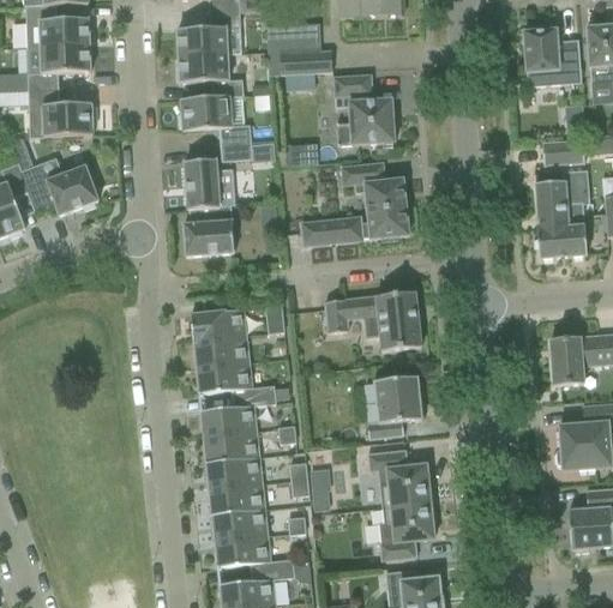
[(209,0),(209,12),(240,11),(239,0),(209,0)]
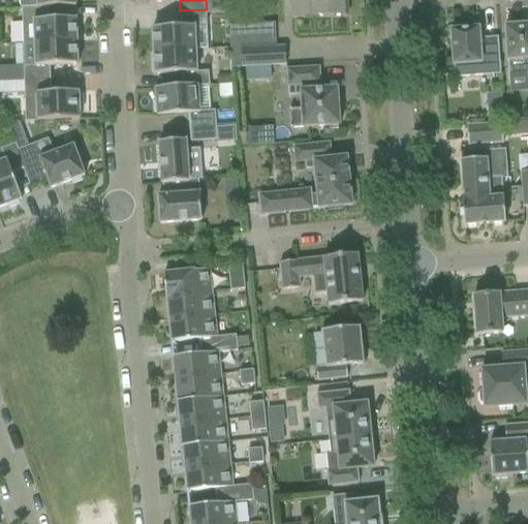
[(347,12),(346,0),(290,0),(291,13),(327,13),(347,12)]
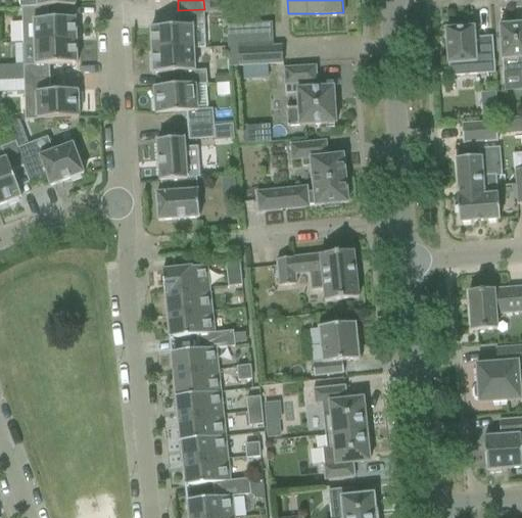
[(38,3),(21,4),(24,40),(77,38),(76,14),(56,15),(48,15),(48,3),(38,3)]
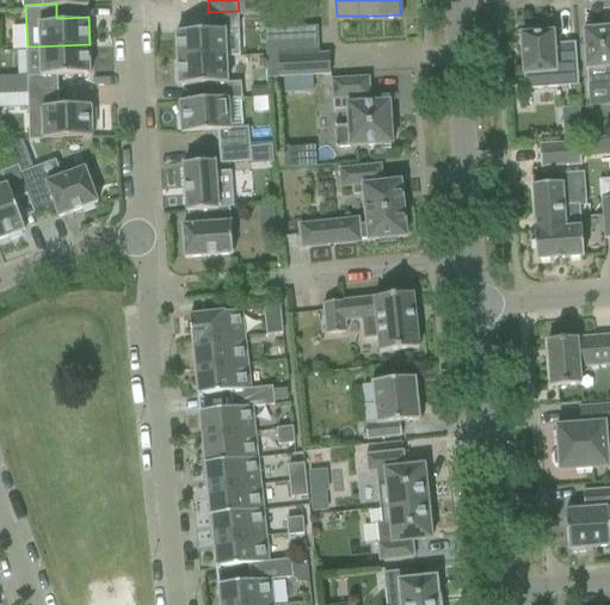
[(199,28),(177,29),(178,55),(227,53),(240,53),(239,26),(239,11),(208,12),(209,26),(199,28)]
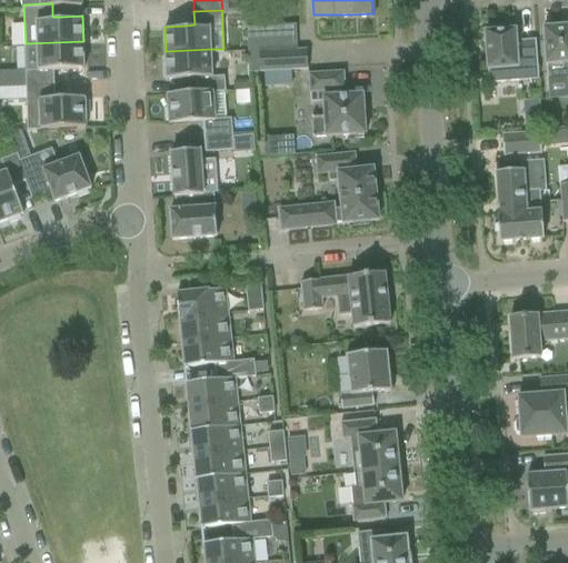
[(567,22),(544,24),(546,47),(547,74),(567,72),(567,22)]
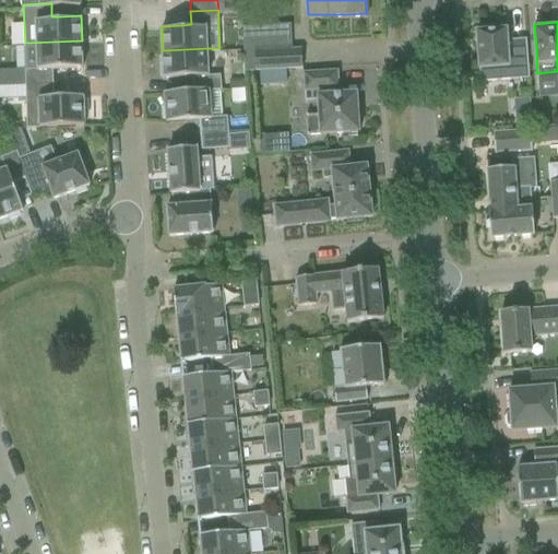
[(530,74),(527,57),(526,35),(508,37),(507,26),(476,28),(479,65),(481,78),(530,74)]
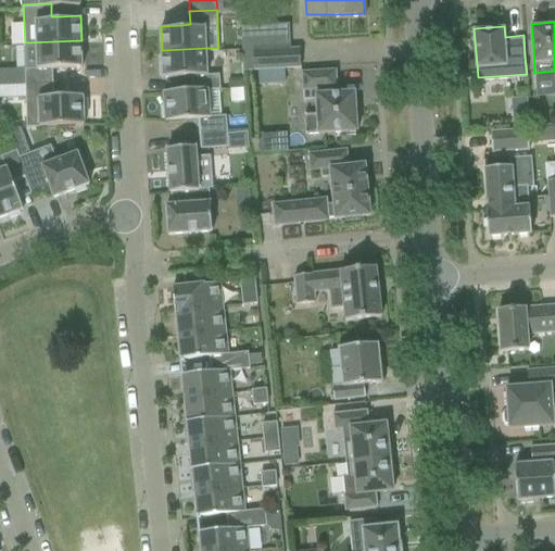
[(300,45),(290,45),(290,39),(253,40),(254,66),(257,66),(285,65),(301,64),(300,45)]
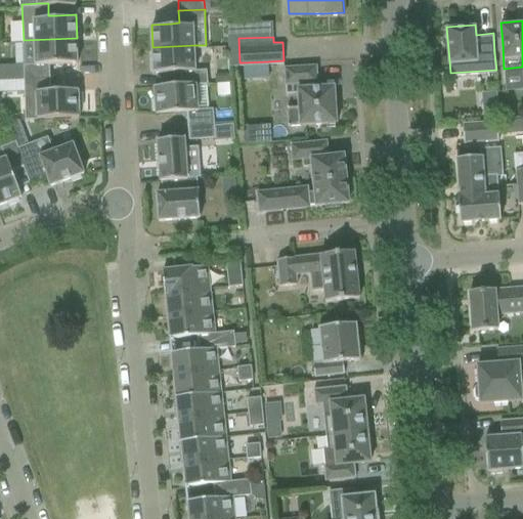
[(77,38),(24,40),(25,76),(50,75),(50,61),(57,61),(78,60),(77,38)]
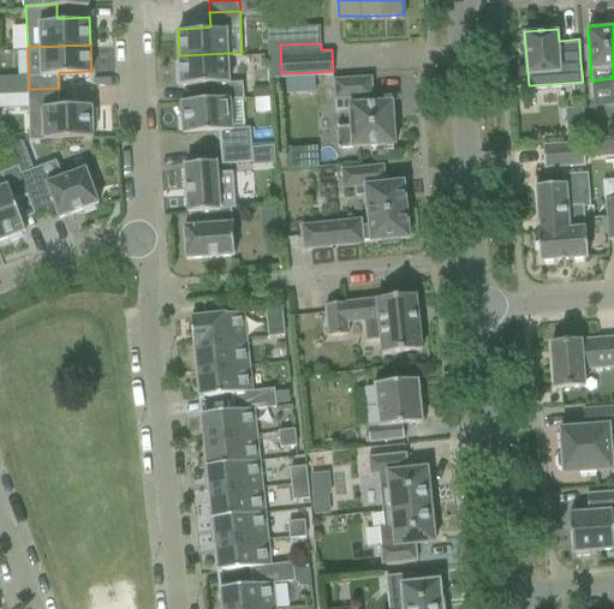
[(230,79),(228,53),(179,55),(179,59),(178,59),(178,58),(176,58),(177,79),(179,79),(179,78),(180,78),(180,82),(203,82),(213,82),(214,96),(231,95),(243,95),(244,95),(243,78),(230,79)]
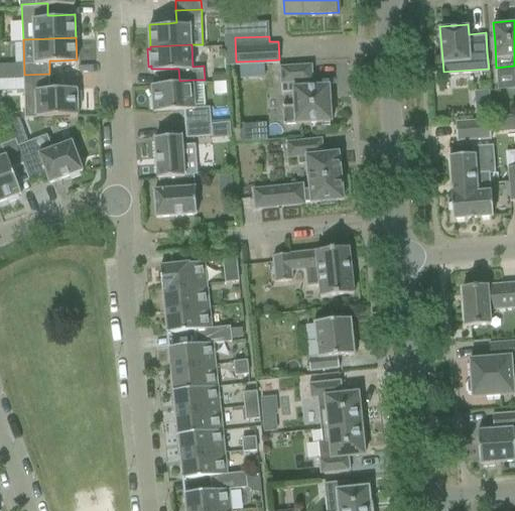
[(265,75),(264,60),(239,61),(240,76),(265,75)]
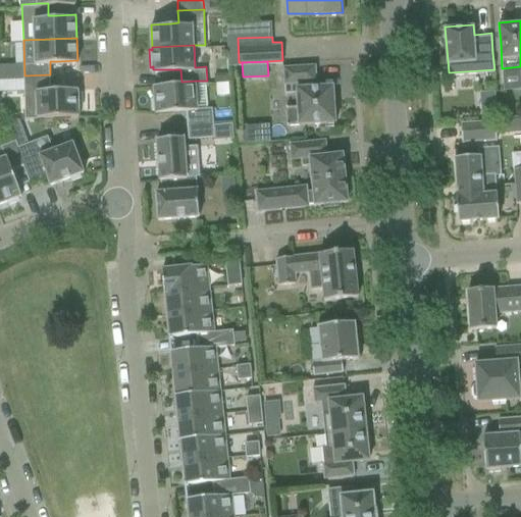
[(315,62),(283,64),(284,82),(285,91),(297,90),(298,103),(287,104),(288,122),(335,120),(333,84),(316,85),(316,80),(315,62)]
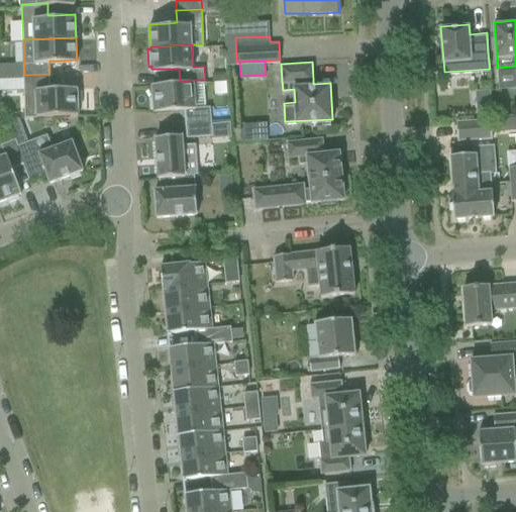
[(50,87),(49,74),(24,75),(25,115),(79,113),(78,100),(82,100),(81,89),(78,89),(78,86),(50,87)]
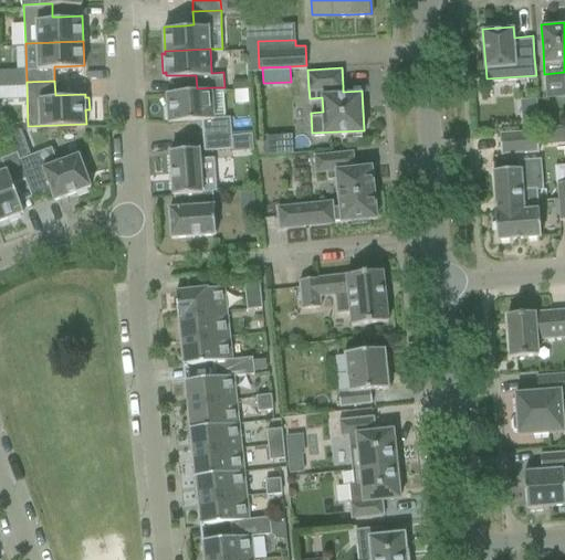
[(197,88),(167,91),(168,104),(164,104),(165,116),(168,115),(169,120),(201,117),(202,133),(231,130),(230,114),(226,115),(223,87),(212,87),(197,88)]
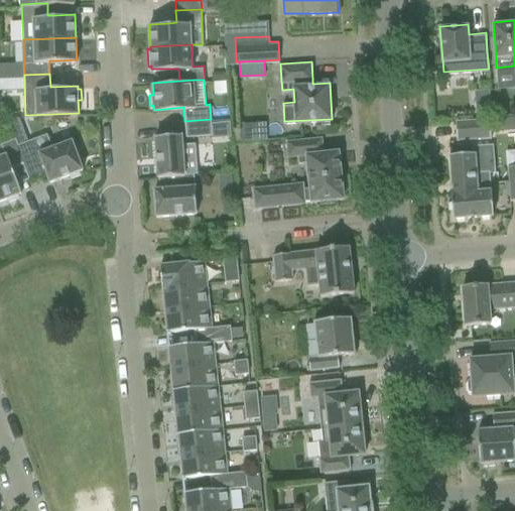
[(21,115),(12,119),(19,136),(28,133),(21,115)]
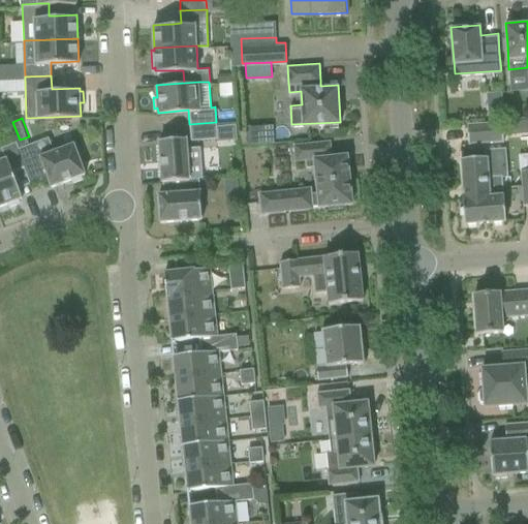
[(503,140),(502,119),(467,121),(468,142),(503,140)]
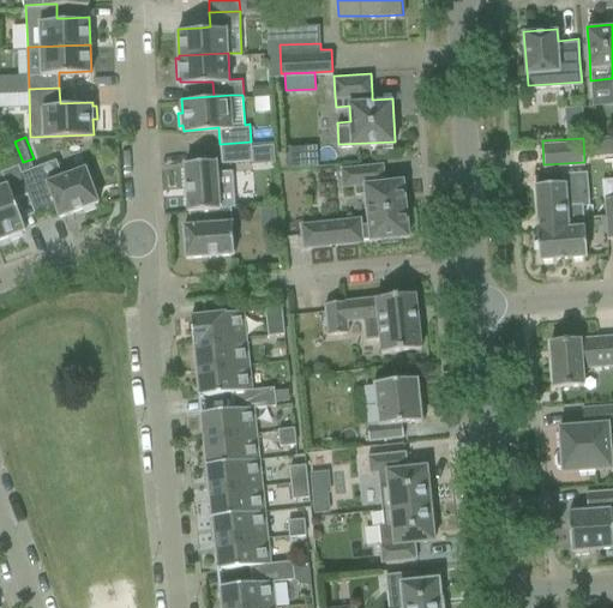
[(252,157),(251,142),(220,144),(221,160),(245,158),(252,157)]
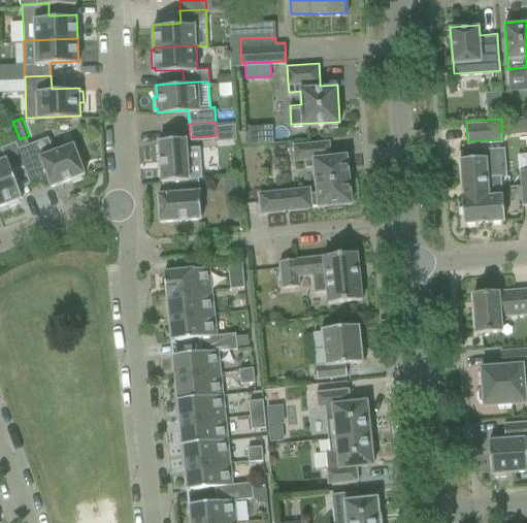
[(48,135),(19,146),(18,146),(25,165),(24,165),(30,181),(47,174),(52,184),(72,176),(73,180),(83,176),(81,173),(85,171),(74,141),(54,150),(48,135)]
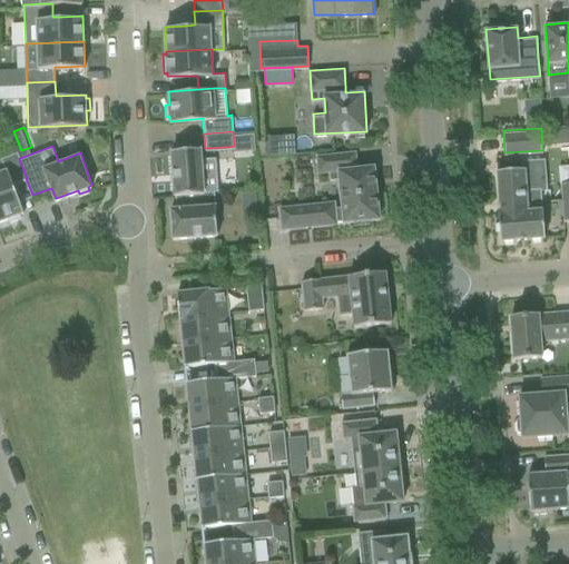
[(175,194),(175,193),(204,190),(214,189),(218,188),(216,156),(202,157),(200,147),(172,149),(175,194)]
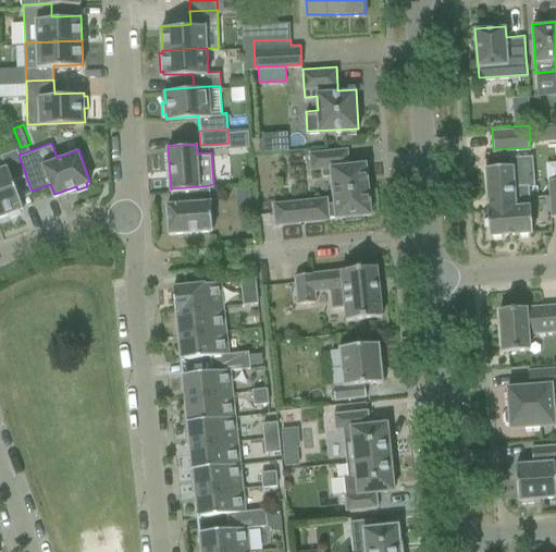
[(13,179),(25,174),(26,174),(19,155),(20,155),(17,147),(2,154),(7,164),(0,167),(0,215),(9,211),(10,215),(21,211),(20,207),(23,206),(13,179)]
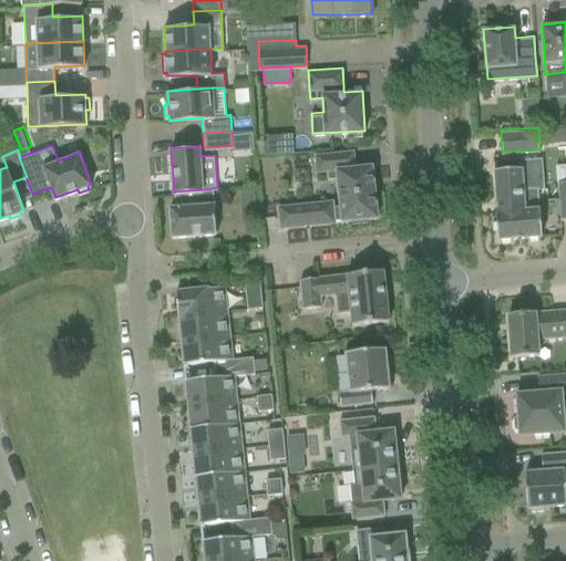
[(376,194),(372,164),(354,166),(353,149),(316,153),(318,169),(327,168),(328,177),(338,176),(340,204),(333,205),(332,199),(279,205),(280,226),(335,220),(335,218),(342,217),(342,219),(353,218),(353,221),(368,220),(367,217),(378,216),(377,208),(380,207),(379,194),(376,194)]
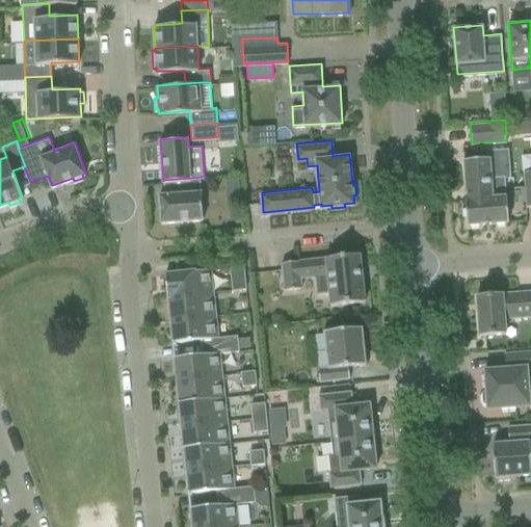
[(465,158),(467,198),(492,196),(492,186),(505,185),(505,176),(510,175),(509,160),(496,148),(487,149),(488,156),(465,158)]
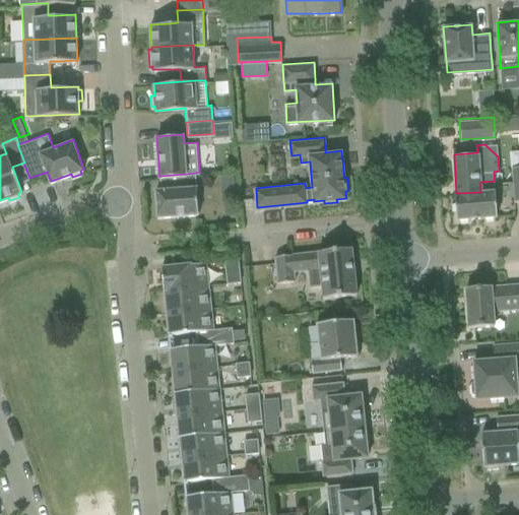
[(198,213),(195,173),(186,174),(159,176),(159,177),(160,189),(155,189),(157,215),(198,213)]
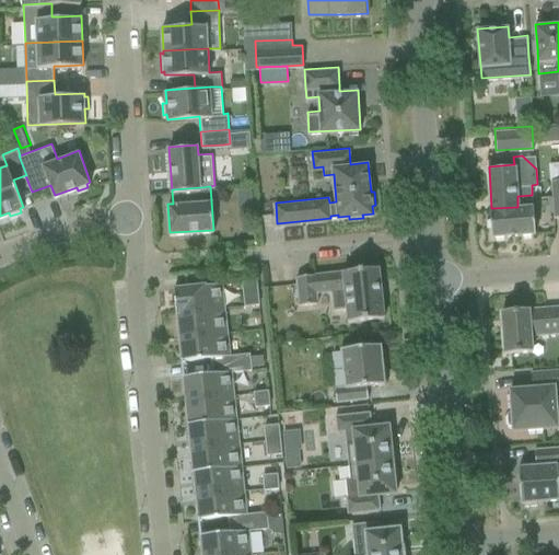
[(533,205),(532,195),(517,196),(517,207),(491,208),(490,208),(491,234),(535,231),(534,205),(533,205)]
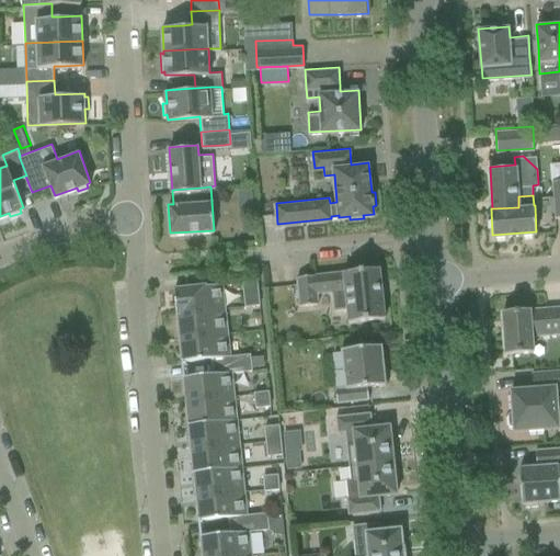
[(349,320),(364,319),(385,316),(380,267),(297,275),(300,304),(318,302),(317,291),(333,290),(335,307),(347,306),(349,320)]
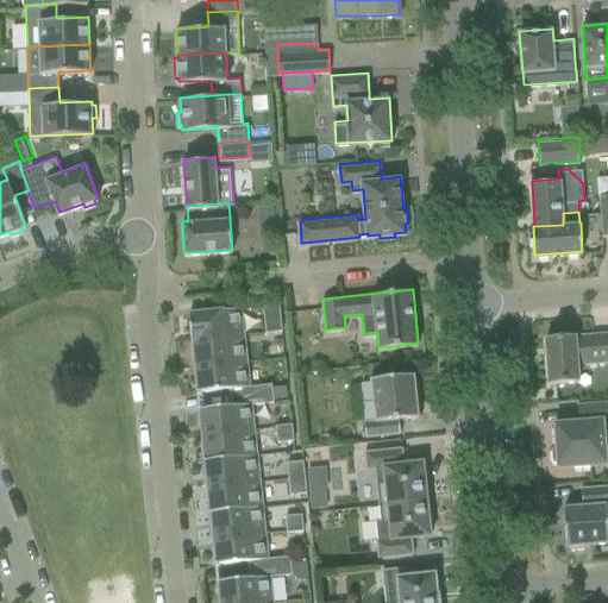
[(263,303),(265,316),(281,315),(280,301),(263,303)]
